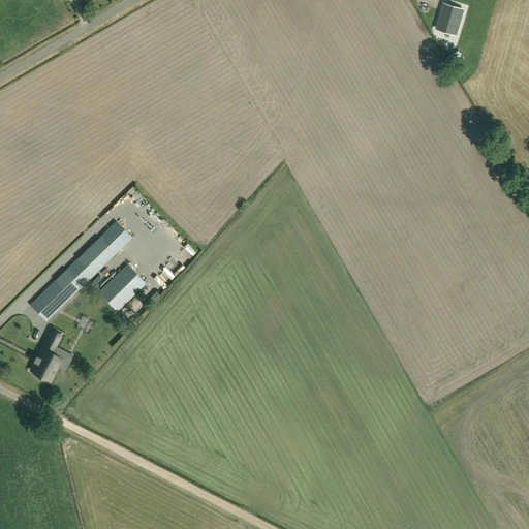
[(443,4),(436,29),(438,29),(455,34),(457,35),(464,10),(462,9),(445,4),(443,4)]
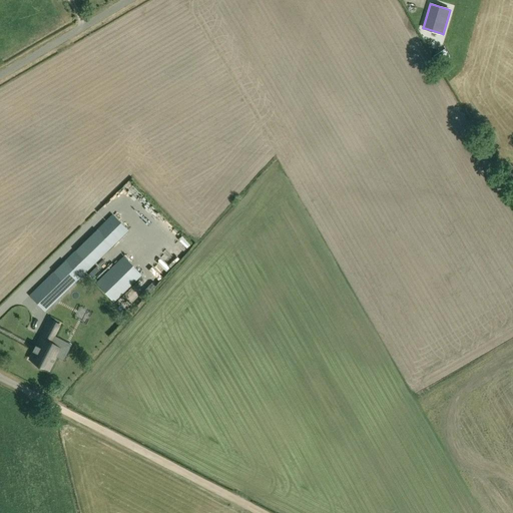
[(446,61),(441,52),(434,56),(439,65),(446,61)]
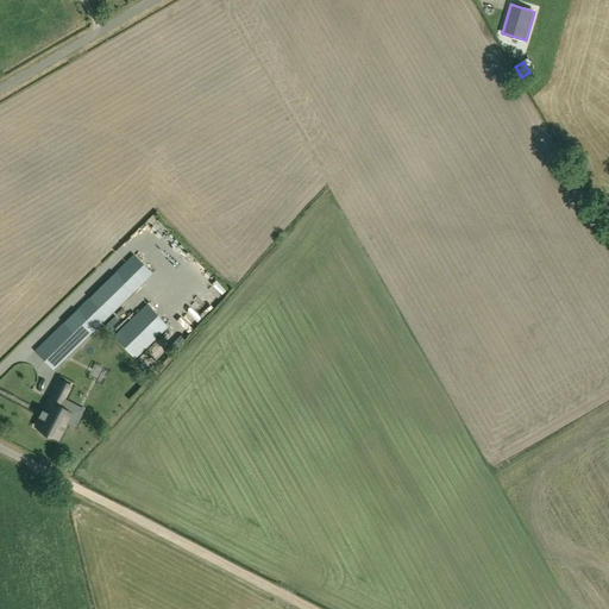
[(157,226),(149,231),(157,245),(164,242),(157,226)]
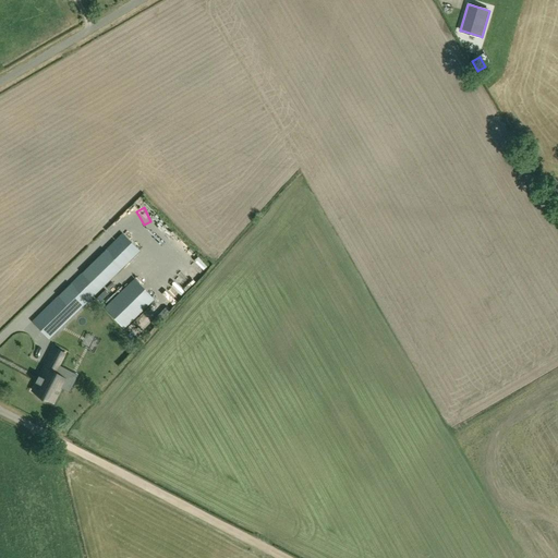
[(123,233),(40,314),(33,322),(46,335),(53,327),(58,331),(140,251),(123,233)]
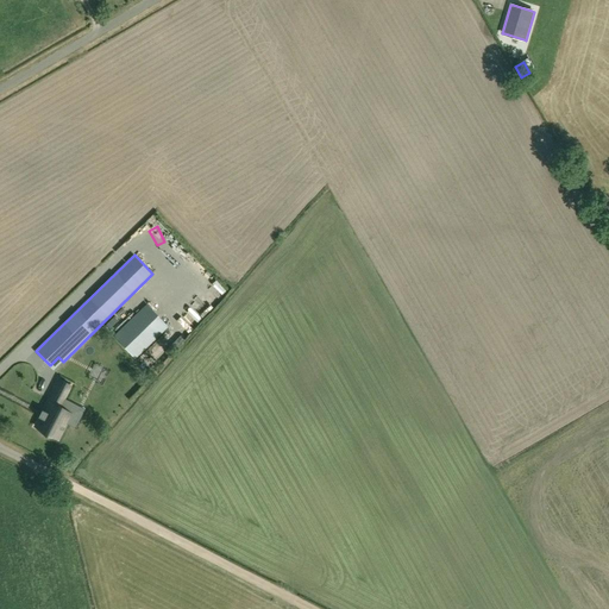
[(209,297),(214,294),(203,282),(199,287),(209,297)]
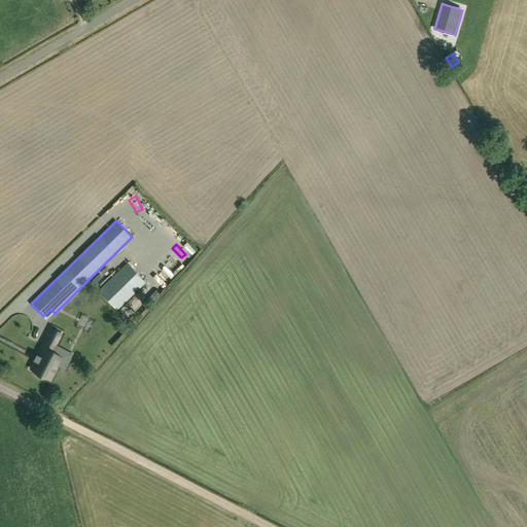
[(163,254),(151,266),(159,273),(170,262),(163,254)]
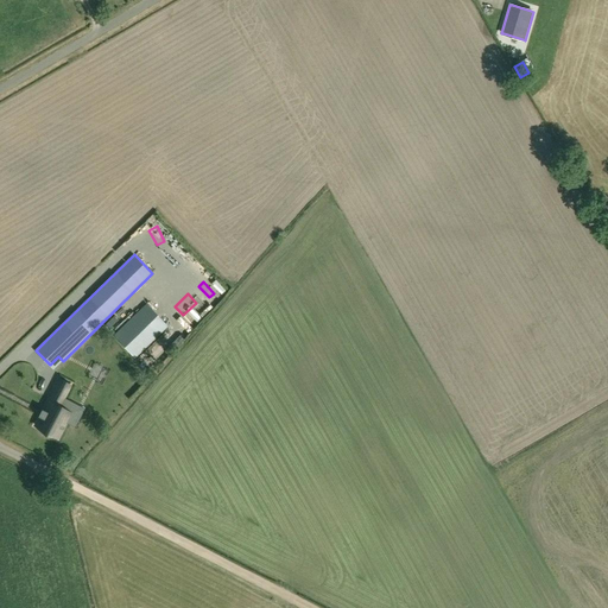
[(206,302),(196,311),(204,320),(214,309),(206,302)]
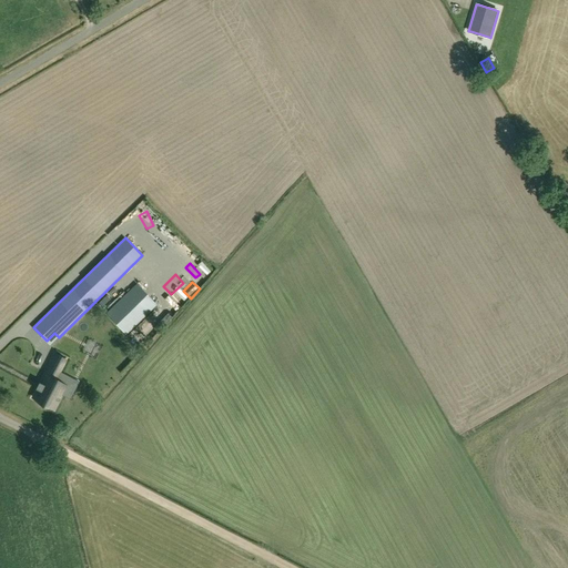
[(127,335),(139,323),(158,305),(138,283),(107,313),(127,335)]
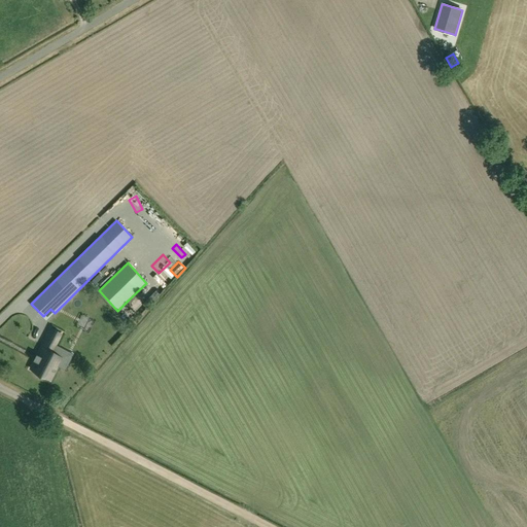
[(61,334),(51,329),(38,355),(37,354),(34,360),(35,361),(31,369),(34,371),(50,379),(61,358),(50,352),(61,334)]
